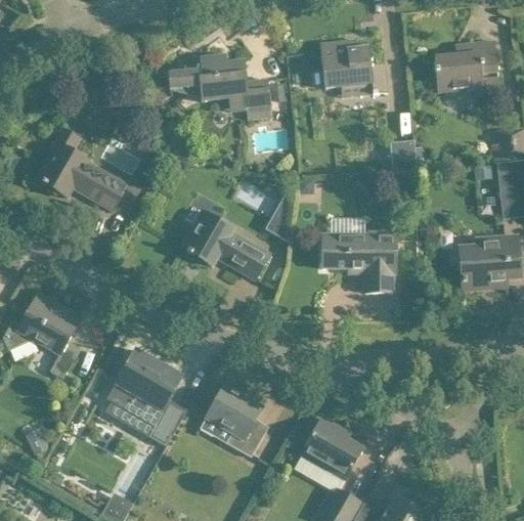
[(346,40),(319,43),(324,87),(339,86),(359,84),(360,94),(374,93),(374,94),(387,92),(384,63),(370,64),(368,46),(356,47),(347,48),(346,40)]
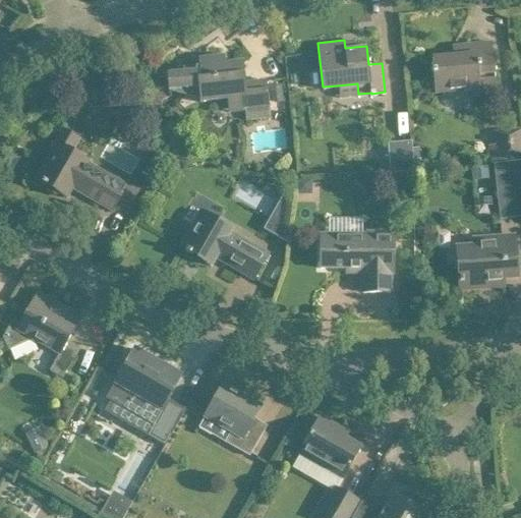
[(464,54),(431,57),(435,92),(496,85),(491,41),(463,44),(464,54)]
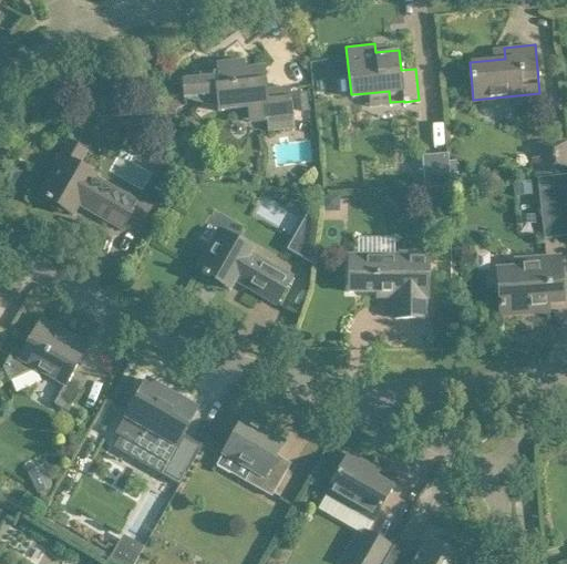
[(183,78),(182,78),(183,95),(217,106),(217,108),(245,105),(265,103),(268,129),(294,125),(292,114),(294,114),(290,85),(267,88),(265,65),(245,67),(244,59),(216,61),(217,70),(198,71),(197,71),(196,71),(196,72),(195,72),(194,72),(194,73),(193,73),(193,74),(192,74),(192,75),(192,78),(183,79),(183,78)]
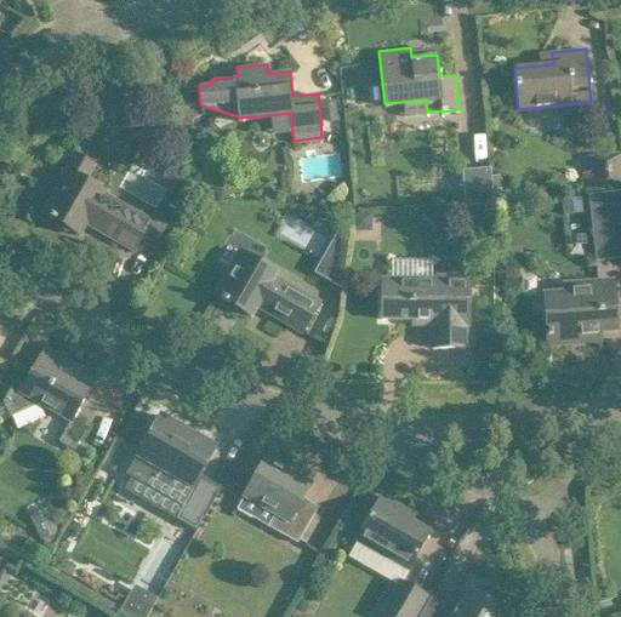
[(588,169),(581,170),(584,189),(620,184),(620,149),(587,154),(588,169)]
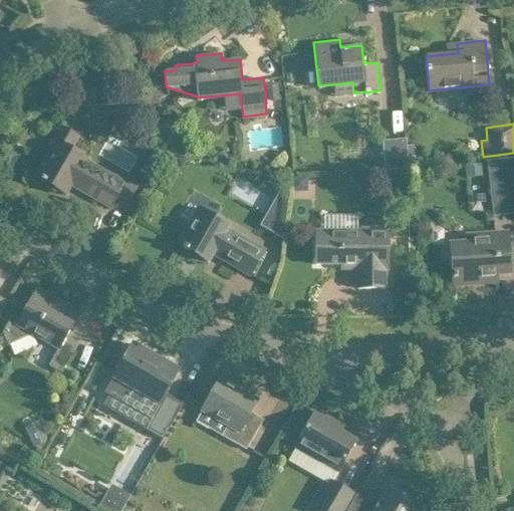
[(56,140),(35,176),(65,193),(71,184),(74,179),(96,191),(93,196),(111,206),(115,198),(124,182),(123,182),(85,159),(86,157),(70,148),(77,134),(60,124),(52,138),(56,140)]
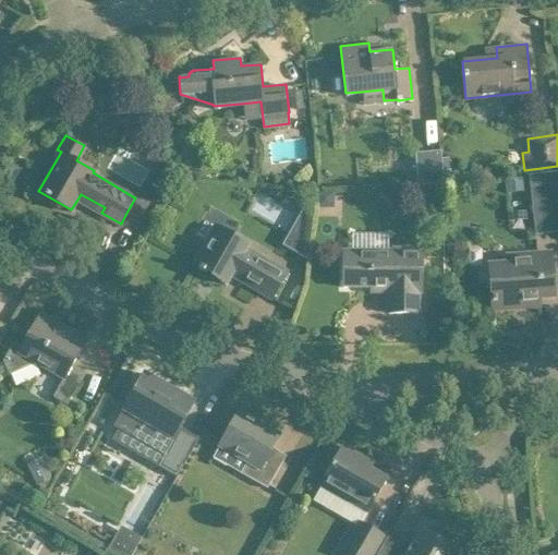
[(146,149),(155,166),(166,160),(157,144),(146,149)]
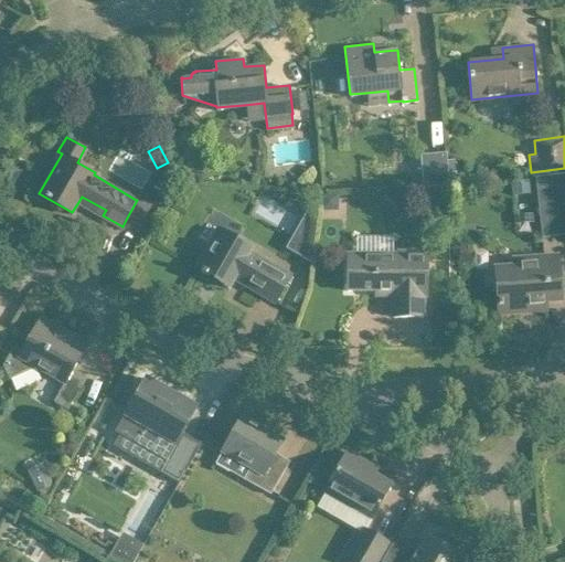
[(418,152),(422,186),(447,183),(445,150),(418,152)]
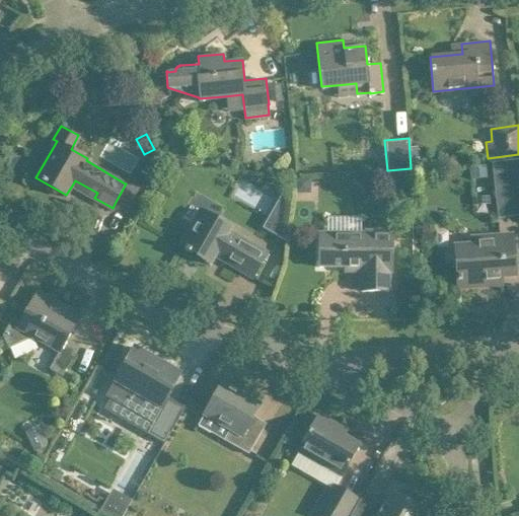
[(518,159),(495,162),(500,212),(518,210),(518,159)]
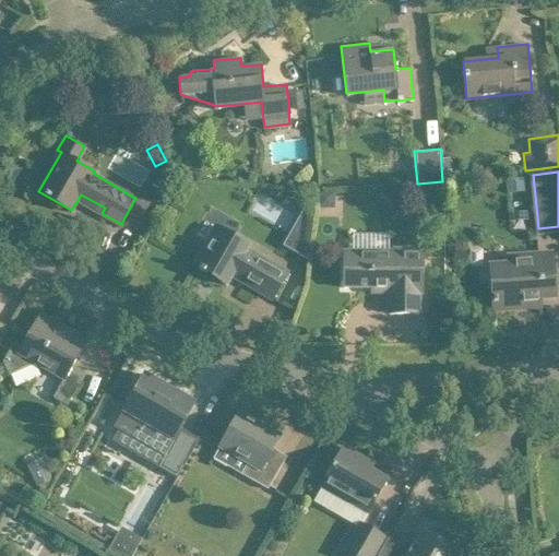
[(288,270),(247,247),(249,243),(217,224),(193,264),(226,283),(230,274),(272,298),(288,270)]
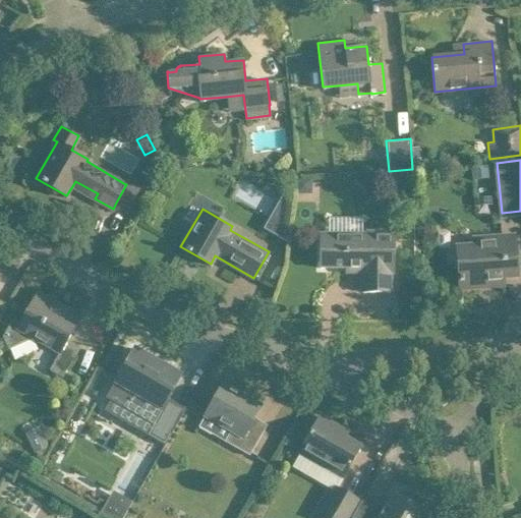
[(320,266),(346,266),(346,272),(362,271),(362,290),(391,290),(391,271),(393,271),(393,232),(367,232),(367,234),(320,234),(320,266)]
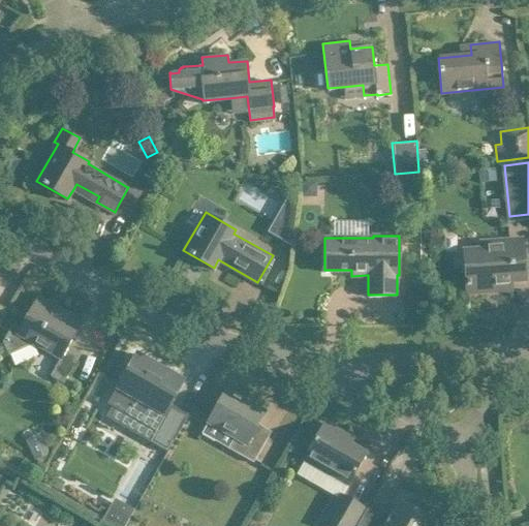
[(507,240),(507,247),(464,250),(467,291),(511,287),(510,280),(525,279),(522,239),(507,240)]
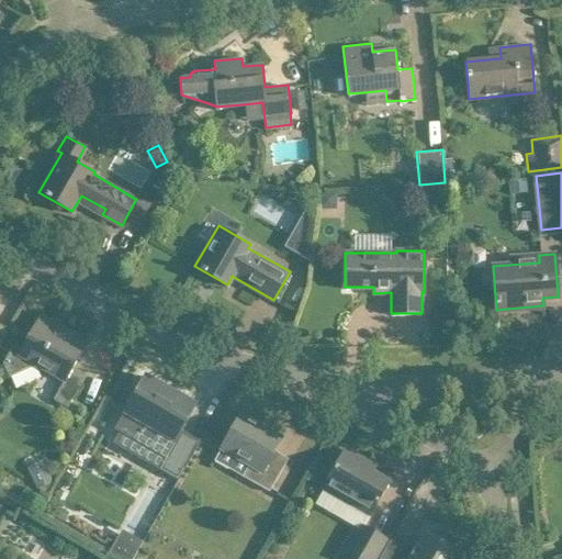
[(65,379),(54,398),(68,405),(85,376),(71,368),(87,341),(70,332),(67,337),(38,322),(42,315),(41,315),(21,349),(13,345),(2,365),(8,376),(36,362),(65,379)]
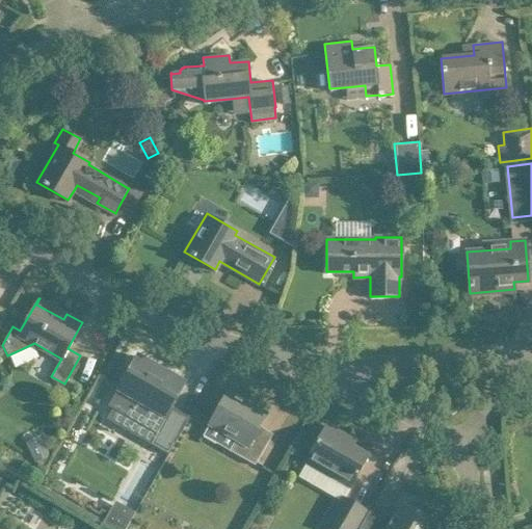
[(189,416),(171,406),(185,381),(136,353),(107,405),(155,432),(149,443),(168,453),(189,416)]
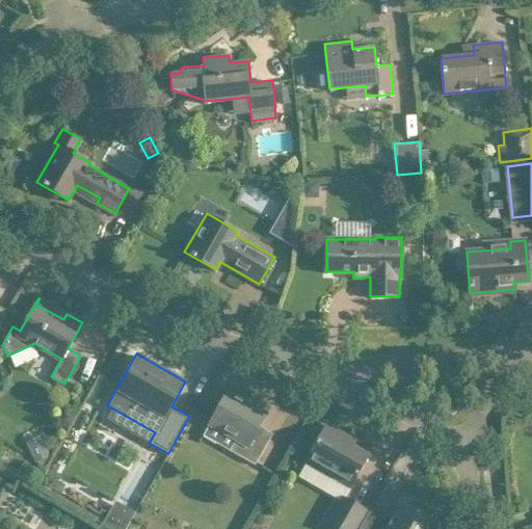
[(228,391),(209,422),(237,439),(231,450),(255,464),(268,441),(255,433),(266,414),(228,391)]
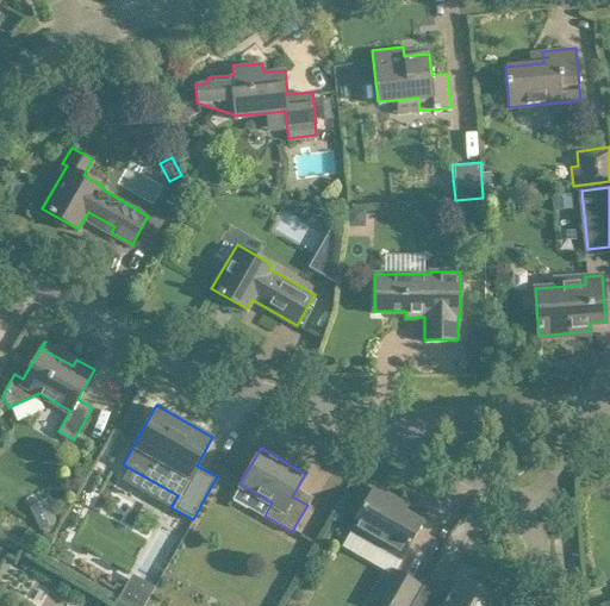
[(78,469),(73,479),(80,483),(86,474),(78,469)]
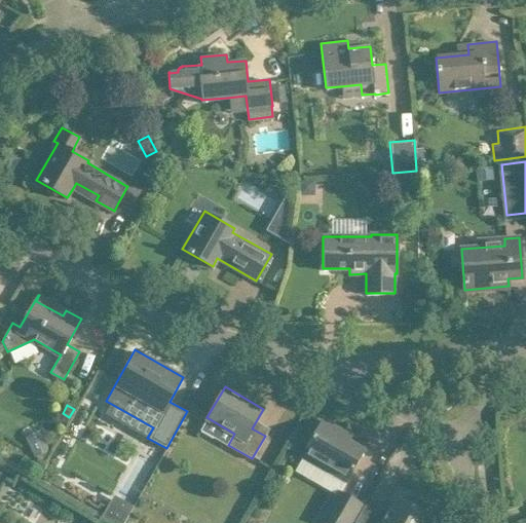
[(323,419),(302,454),(345,479),(347,480),(364,450),(342,437),(345,432),(323,419)]
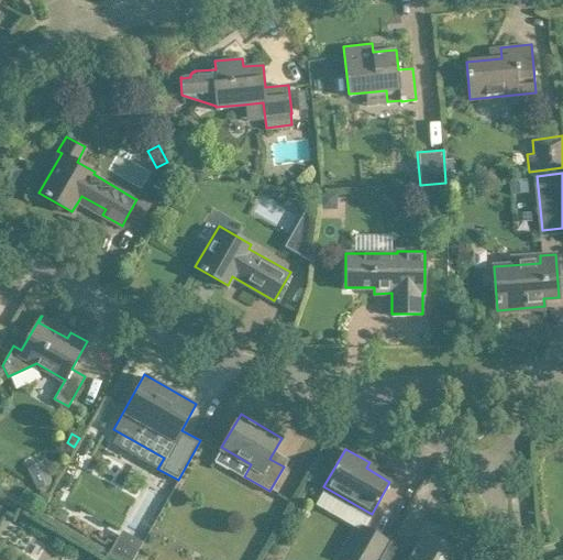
[(37,489),(39,487),(42,495),(52,481),(53,481),(43,459),(28,467),(37,489)]
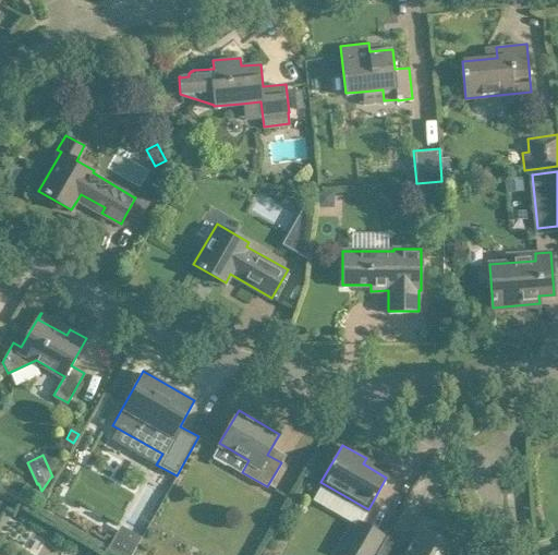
[(432,534),(437,525),(422,516),(413,533),(415,534),(403,554),(455,554),(459,550),(432,534)]
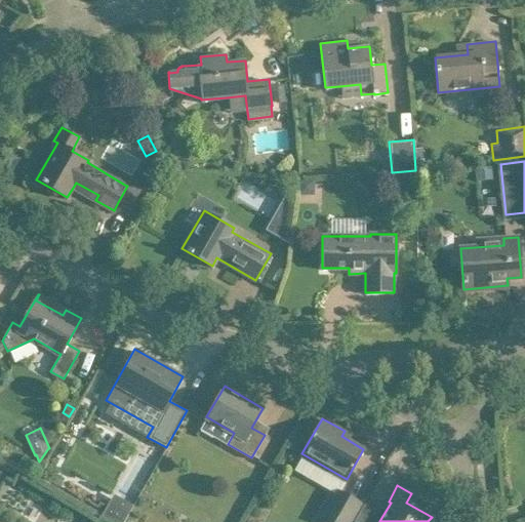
[(340,490),(325,516),(335,521),(353,521),(354,521),(351,519),(361,503),(340,490)]
